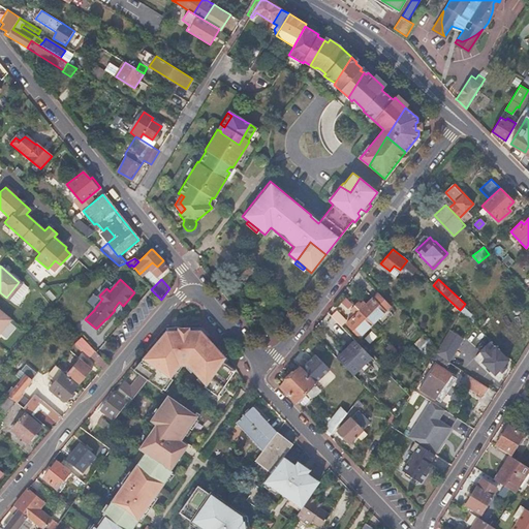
[(358,300),(353,304),(371,321),(372,322),(384,310),(384,309),(389,305),(377,292),(372,298),(372,297),(363,305),(358,300)]
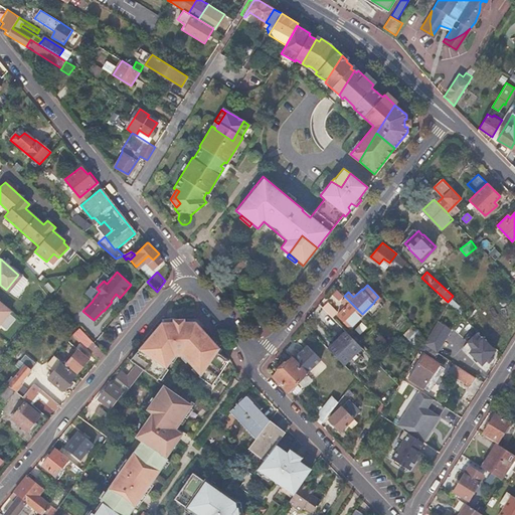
[(361,313),(344,296),(341,299),(346,305),(337,313),(349,326),(362,314),(361,313)]
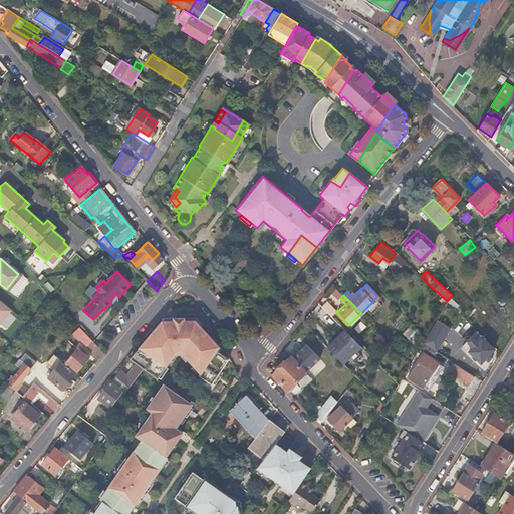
[(0,320),(9,310),(0,302),(0,320)]
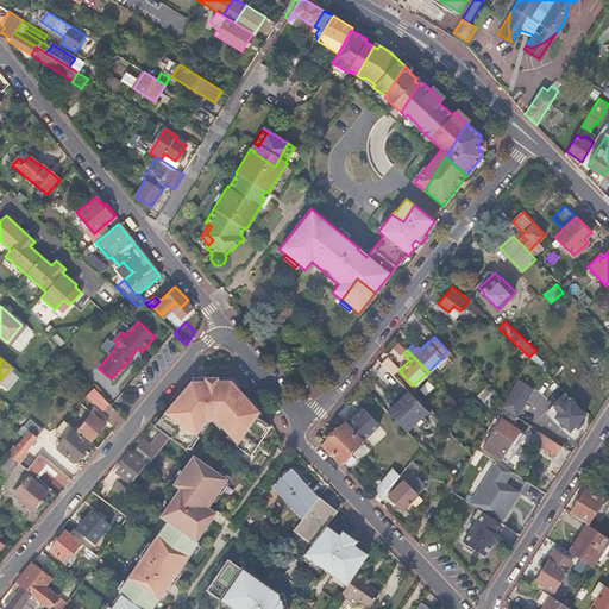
[(370,371),(382,382),(390,372),(378,363),(370,371)]
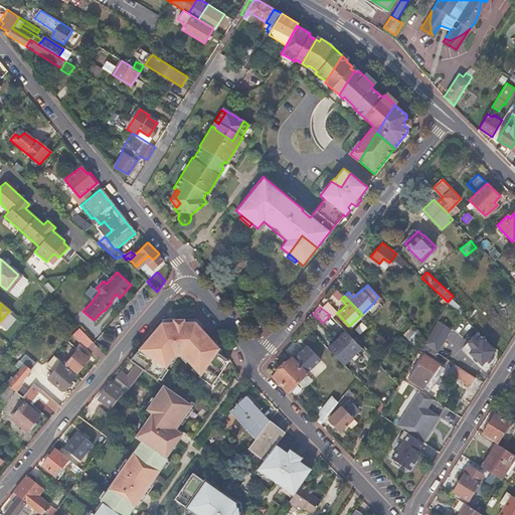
[(373,326),(369,321),(357,333),(362,337),(373,326)]
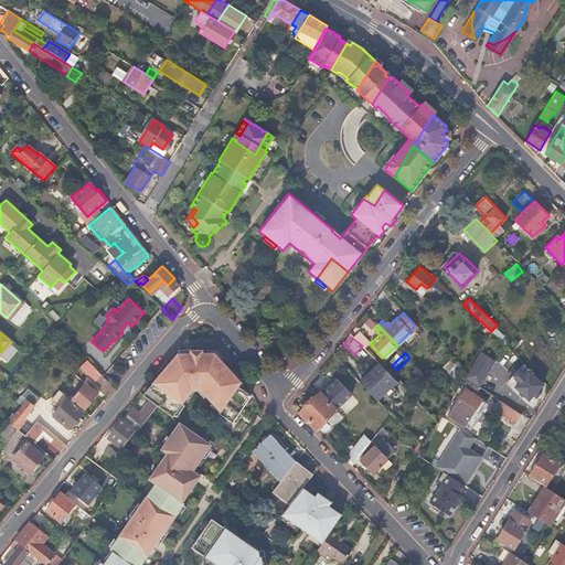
[(496,361),(479,352),(464,379),(480,387),(496,361)]
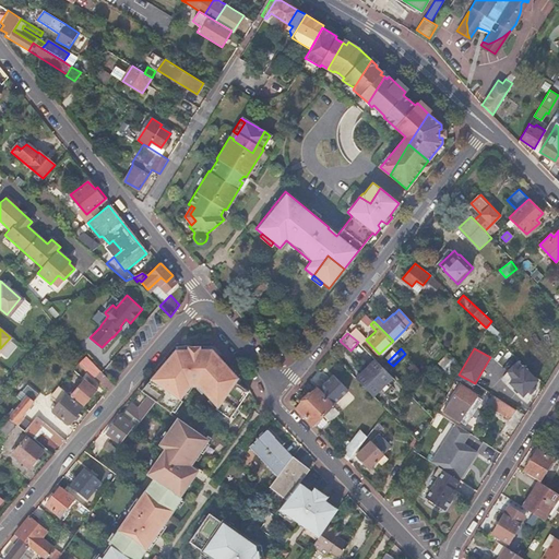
[(177,349),(142,391),(171,412),(190,385),(200,385),(218,406),(216,408),(230,418),(249,391),(236,382),(239,378),(213,349),(177,349)]
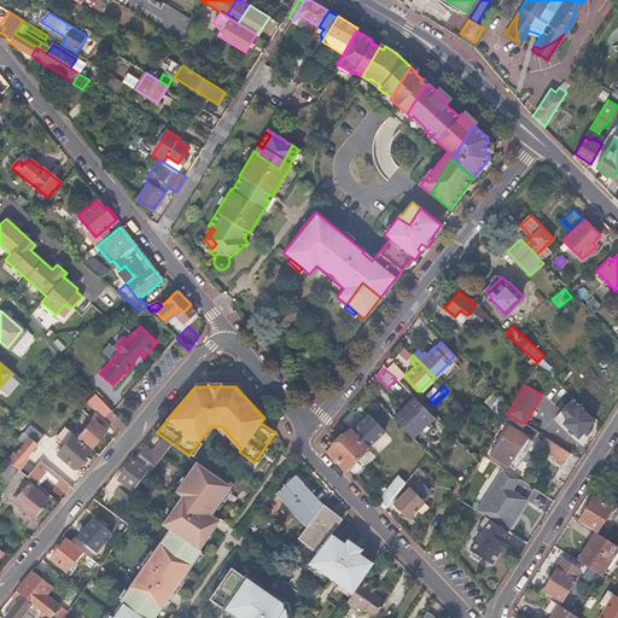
[(415,397),(395,418),(413,437),(433,415),(415,397)]
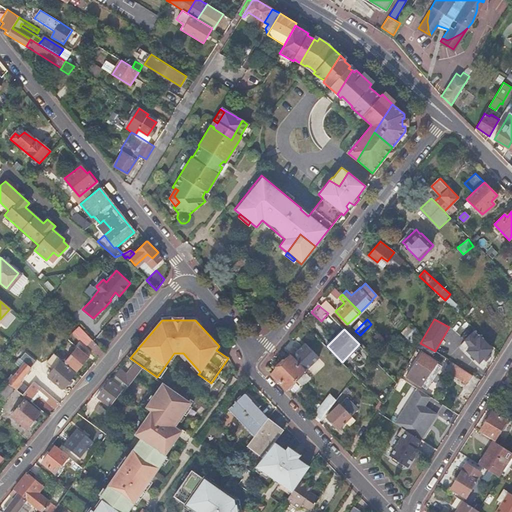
[(98,358),(104,351),(89,337),(84,343),(98,358)]
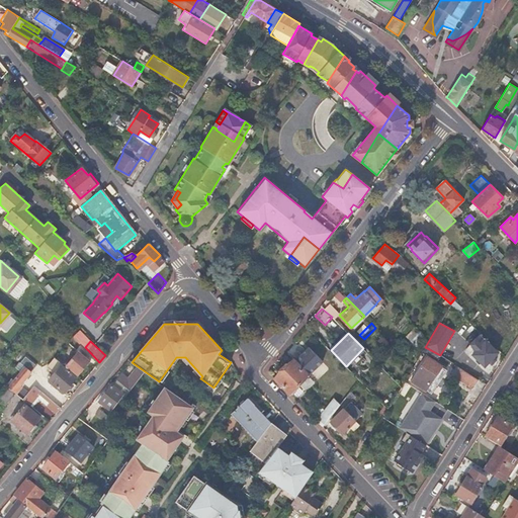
[(484,367),(498,353),(485,341),(471,355),(484,367)]
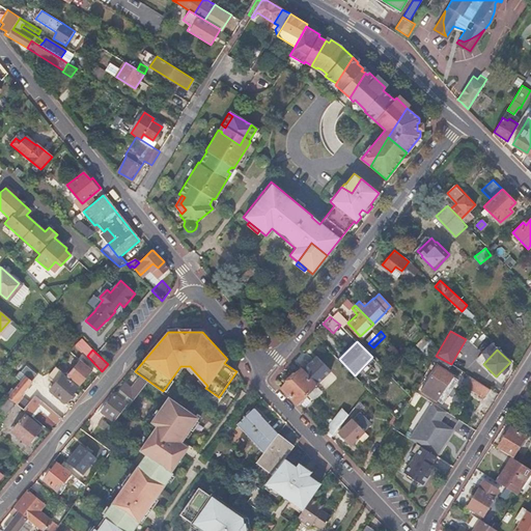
[(80,384),(92,369),(79,359),(67,373),(80,384)]
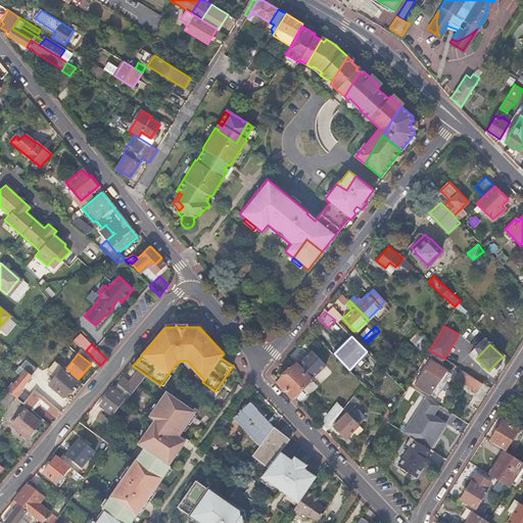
[(288,373),(302,387),(323,368),(308,353),(298,365),(297,364),(288,373)]
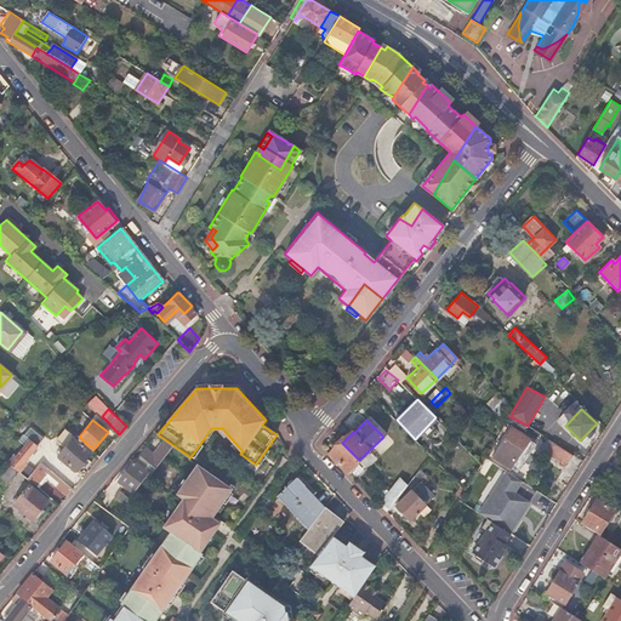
[(499,445),(501,446),(517,457),(530,437),(512,426),(506,434),(499,445)]
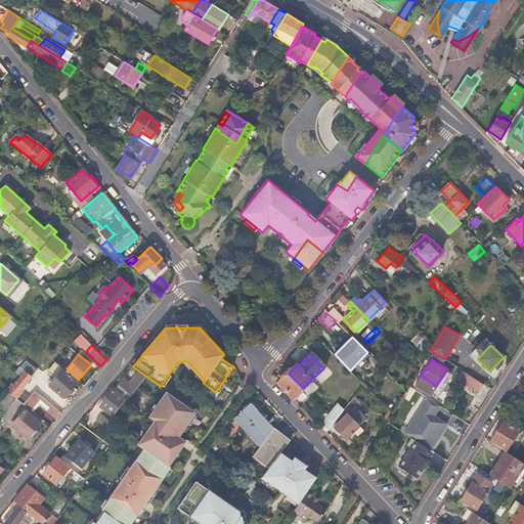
[(23,404),(25,401),(17,395),(27,384),(26,383),(36,369),(26,360),(20,366),(25,370),(7,391),(23,404)]
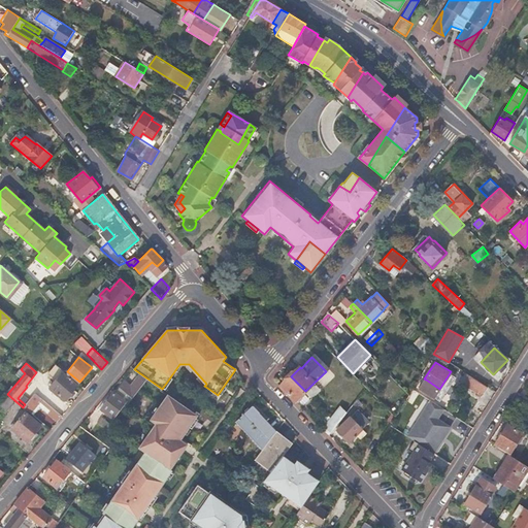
[(62,372),(64,370),(55,364),(54,363),(50,368),(56,372),(54,375),(57,378),(50,387),(65,400),(77,385),(62,372)]
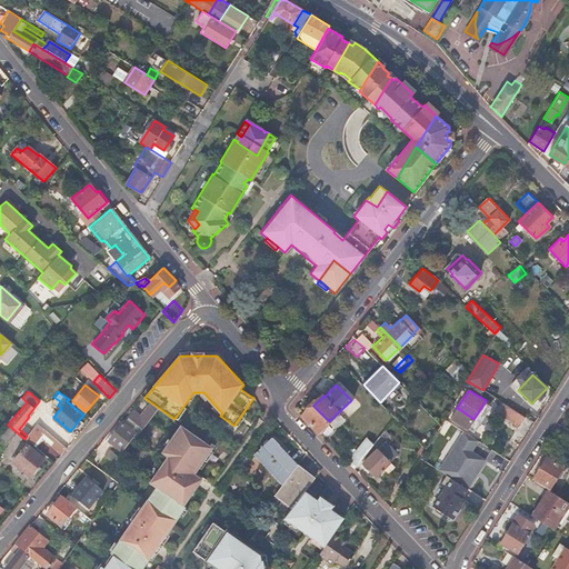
[(159,409),(153,405),(142,418),(135,411),(129,418),(142,430),(159,409)]
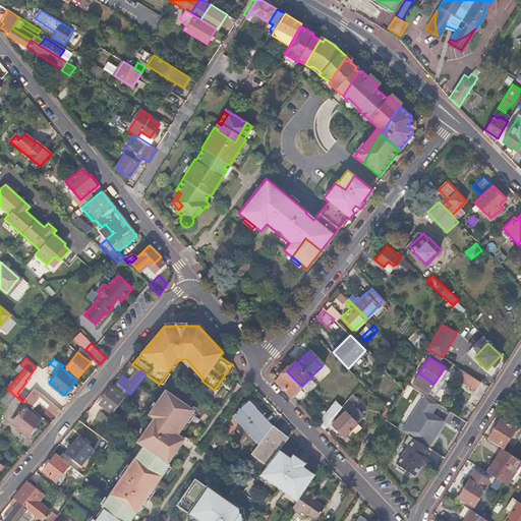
[(474,390),(479,382),(463,370),(457,379),(474,390)]
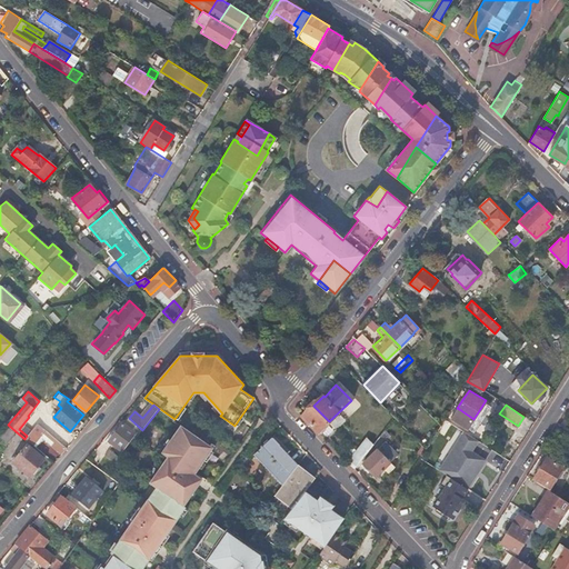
[(302,416),(319,432),(329,421),(313,406),(302,416)]
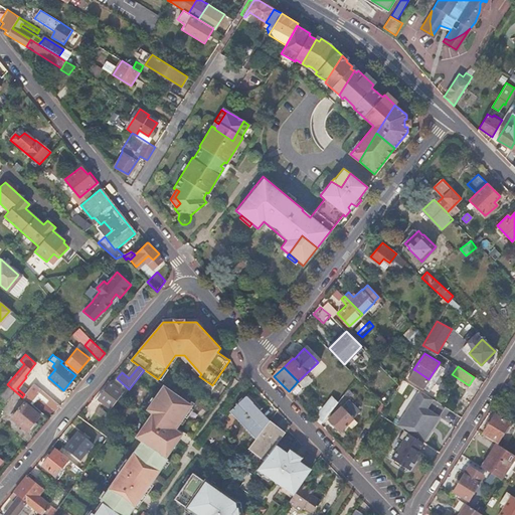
[(421,390),(425,384),(411,376),(410,376),(406,381),(421,390)]
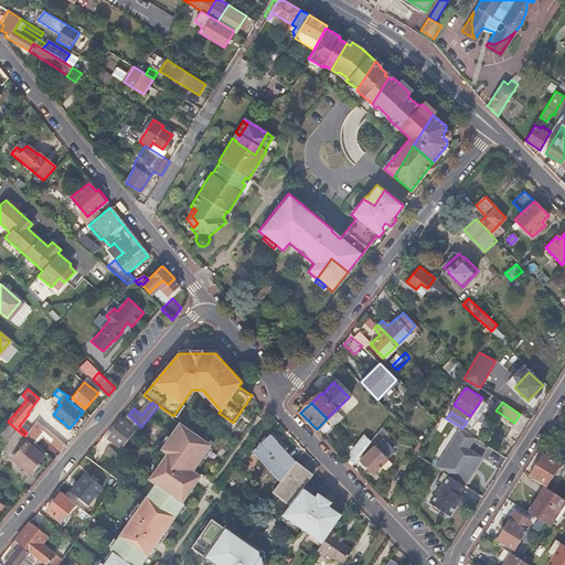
[(141,428),(128,416),(123,422),(109,439),(121,449),(134,433),(136,435),(141,428)]
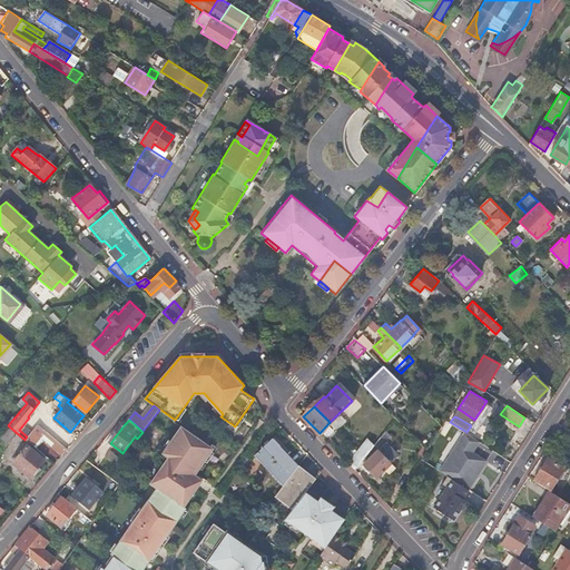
[(62,454),(67,449),(37,424),(27,436),(25,440),(29,443),(47,457),(55,448),(62,454)]
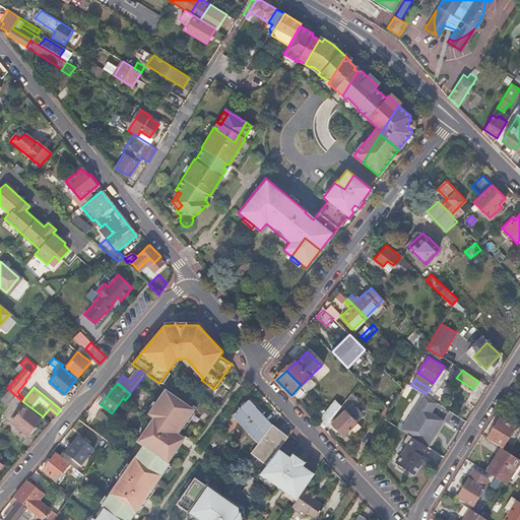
[(301,387),(293,394),(299,400),(306,393),(301,387)]
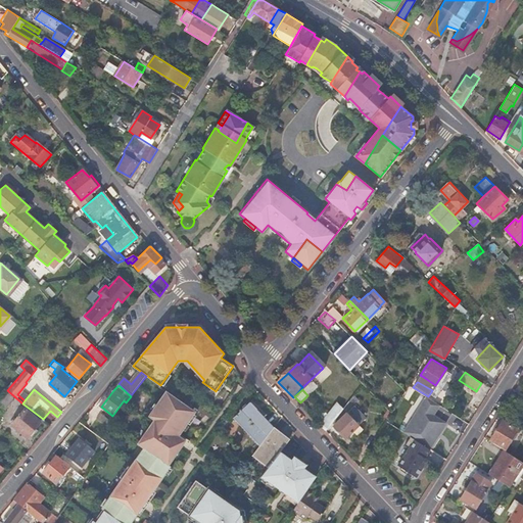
[(131,522),(171,466),(164,462),(174,449),(178,453),(182,446),(175,441),(195,412),(170,393),(161,405),(158,403),(150,415),(155,419),(138,443),(144,447),(119,484),(121,485),(117,490),(115,489),(102,508),(104,509),(96,520),(93,519),(90,522),(131,522)]
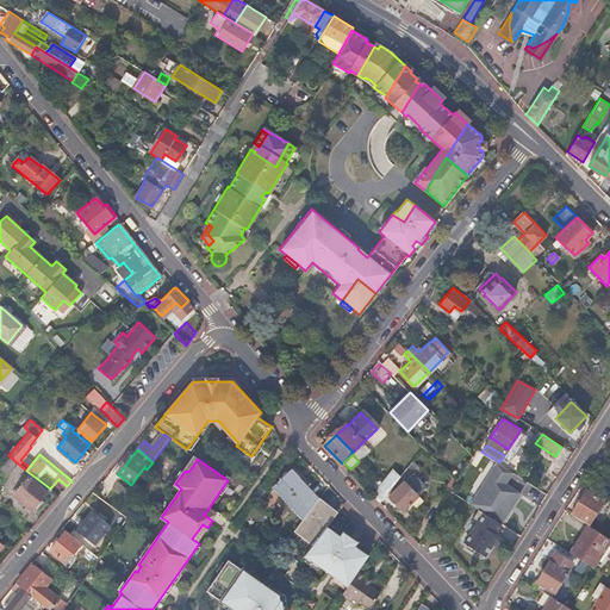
[(417,467),(411,462),(400,475),(399,478),(404,481),(390,497),(388,497),(403,511),(410,503),(414,508),(422,499),(417,495),(424,486),(411,473),(417,467)]
